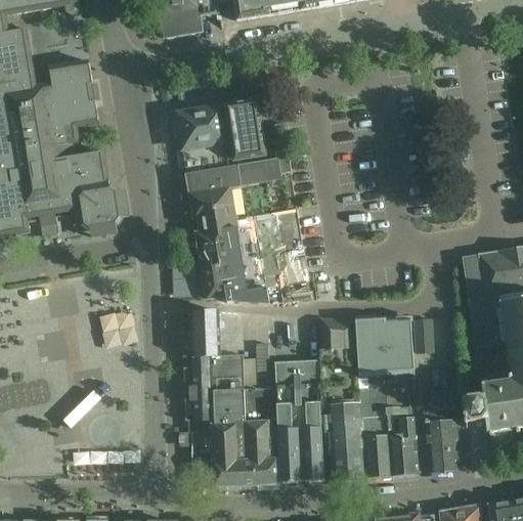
[(0,239),(17,235),(17,234),(85,223),(89,225),(91,236),(117,232),(115,220),(117,217),(128,215),(124,189),(114,190),(113,185),(109,185),(102,150),(100,150),(96,123),(98,123),(94,99),(97,98),(95,82),(93,73),(90,74),(88,59),(85,60),(75,1),(78,1),(78,0),(0,0),(0,239)]
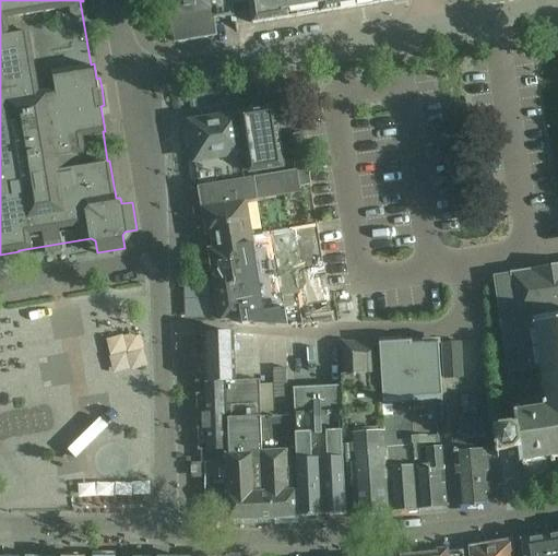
[(157,0),(159,14),(173,12),(176,35),(212,31),(209,13),(233,9),(232,0),(157,0)]
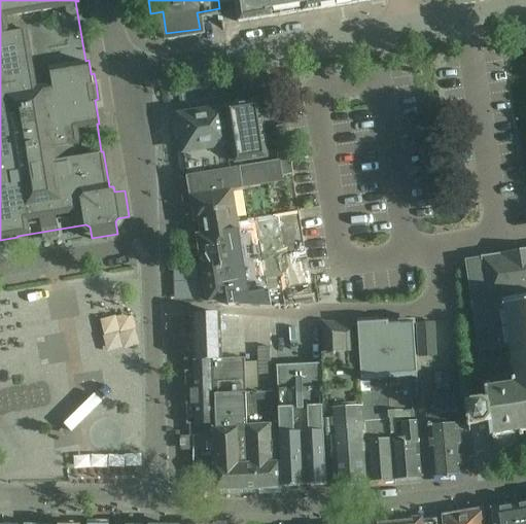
[(234,0),(238,20),(357,0),(234,0)]
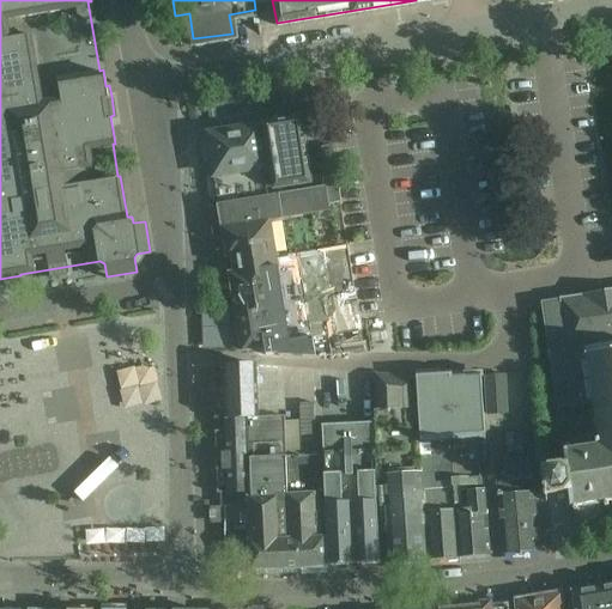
[(300,116),(280,119),(206,131),(218,202),(309,188),(300,116)]
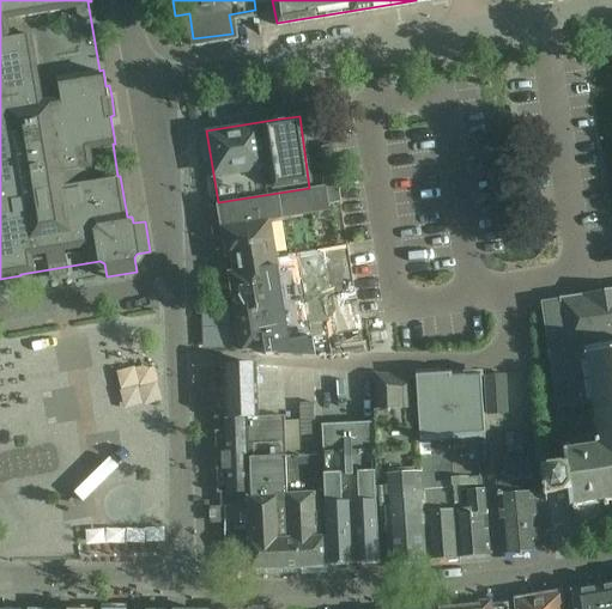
[(337,183),(329,142),(316,145),(322,186),(337,183)]
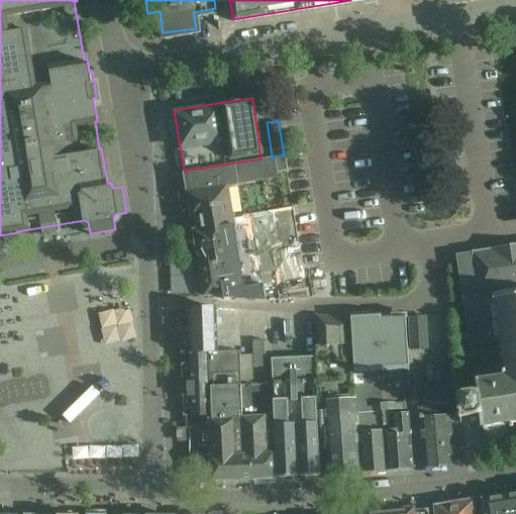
[(272,157),(261,159),(184,171),(192,221),(291,205),(284,155),(272,157)]
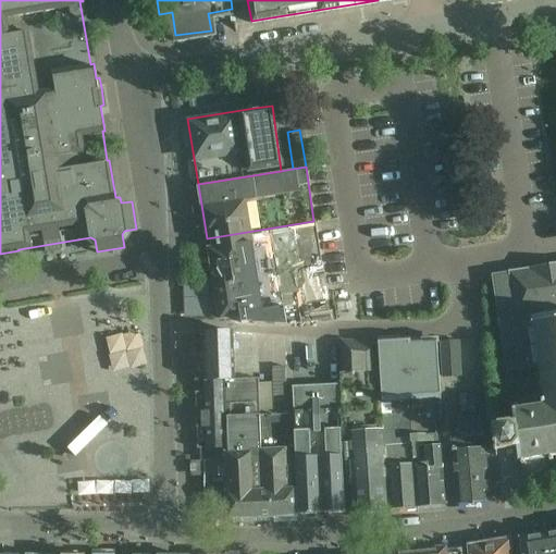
[(313,221),(207,238),(219,316),(326,299),(313,221)]
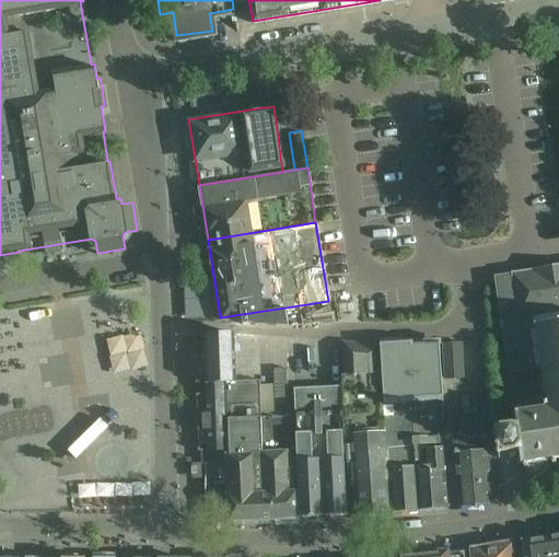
[(516,421),(495,425),(496,436),(498,436),(498,441),(497,441),(498,452),(520,448),(521,457),(519,457),(519,462),(522,461),(523,464),(526,464),(526,461),(531,460),(532,459),(532,460),(534,459),(534,457),(543,456),(543,457),(545,457),(545,456),(546,456),(546,457),(550,456),(551,460),(555,460),(555,456),(558,455),(558,454),(558,263),(512,270),(512,271),(495,275),(509,371),(542,366),(544,381),(544,382),(542,383),(542,385),(536,386),(537,393),(538,397),(537,397),(539,406),(537,406),(537,405),(536,406),(535,406),(535,407),(527,408),(526,407),(523,408),(523,407),(520,408),(520,405),(516,405),(516,408),(513,409),(514,413),(515,413),(516,421)]
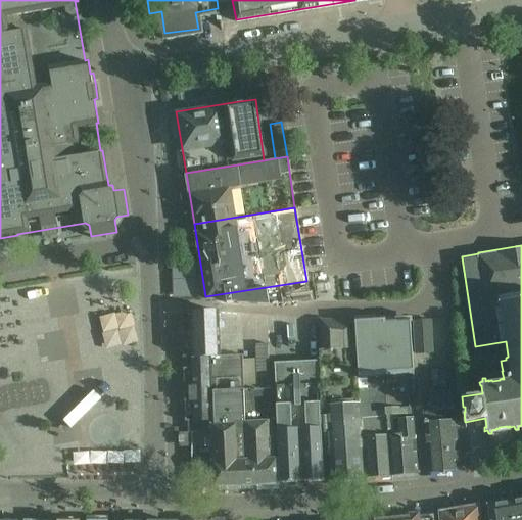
[(186,430),(189,430),(210,428),(210,422),(212,422),(210,353),(218,353),(218,350),(217,309),(181,310),(184,411),(187,413),(188,428),(186,428),(186,430)]
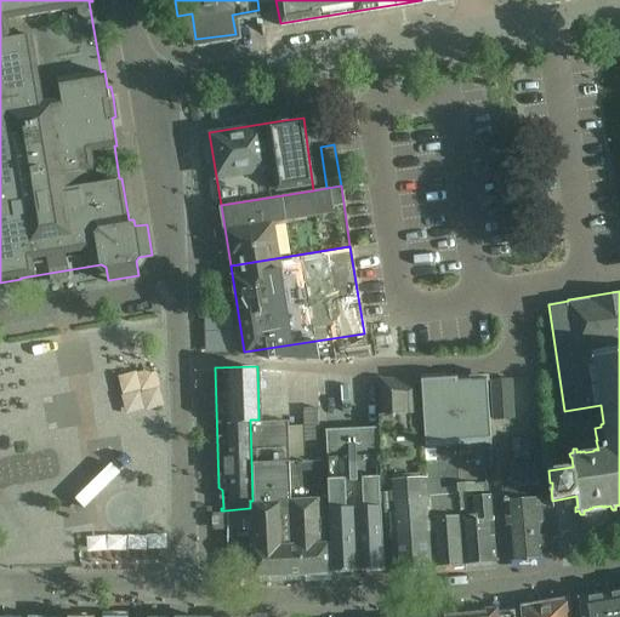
[(456,445),(458,484),(465,484),(465,490),(487,489),(487,483),(485,467),(491,467),(488,409),(487,378),(485,371),(453,373),(447,375),(447,371),(417,373),(419,378),(419,380),(420,403),(425,447),(456,445)]
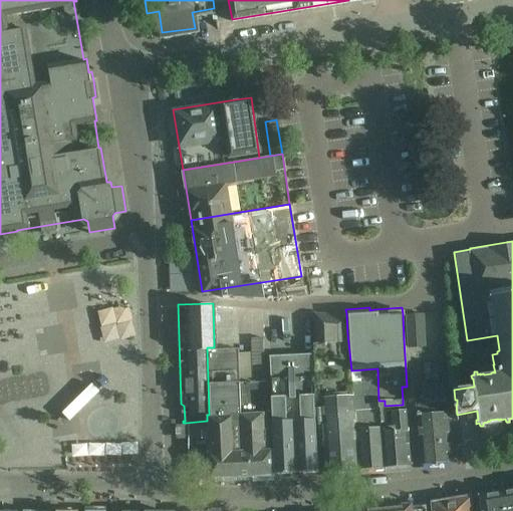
[(312,333),(314,390),(319,390),(324,470),(358,467),(356,430),(351,370),(347,333),(346,314),(312,310),(313,333),(312,333)]
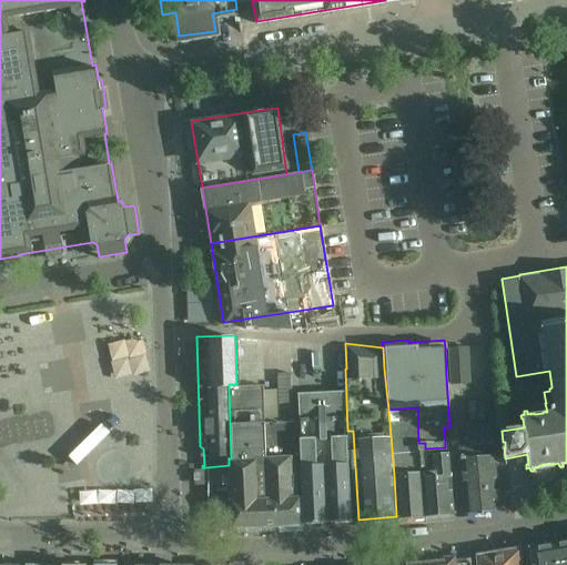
[(468,381),(466,345),(448,346),(451,382),(468,381)]
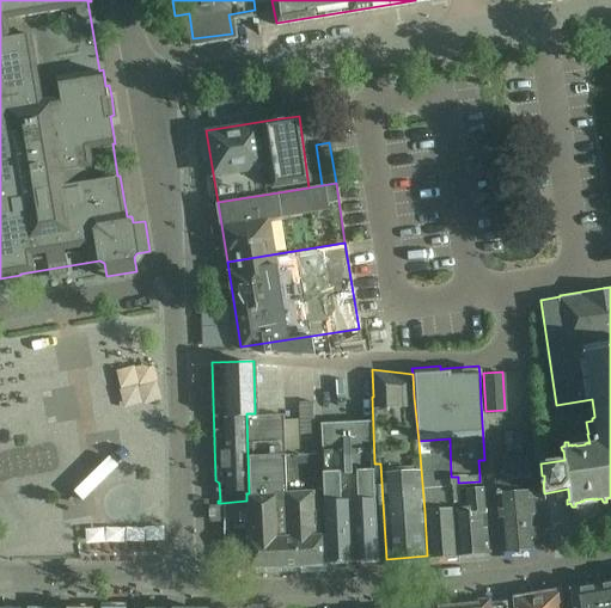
[(299,433),(313,433),(312,399),(298,400),(299,433)]
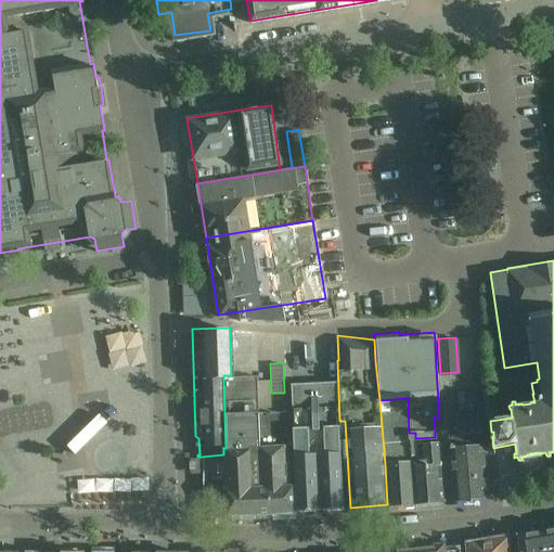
[(223,454),(224,471),(226,505),(226,514),(272,512),(270,470),(249,470),(249,447),(257,447),(255,412),(254,375),(244,376),(244,372),(231,372),(231,375),(223,375),(226,448),(223,448),(223,454)]
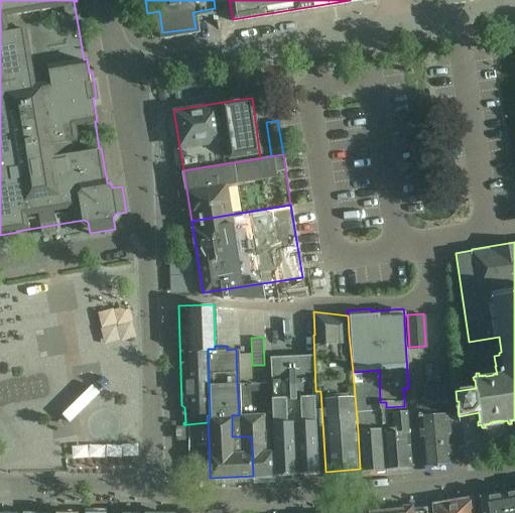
[(274,474),(317,473),(314,391),(313,354),(270,355),(274,470),(274,474)]
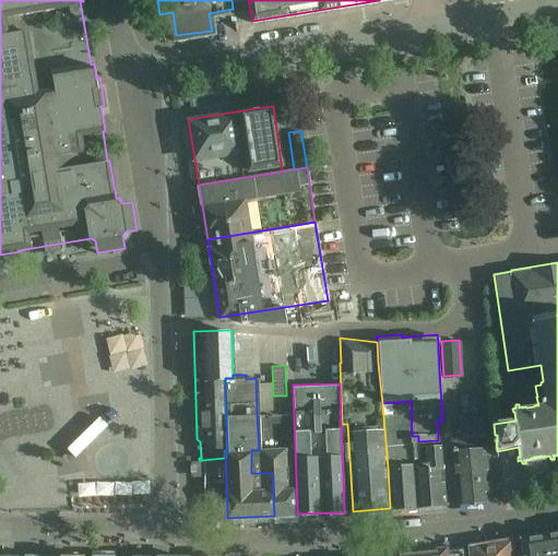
[(416,507),(414,457),(412,436),(411,401),(382,403),(388,468),(390,508),(416,507)]
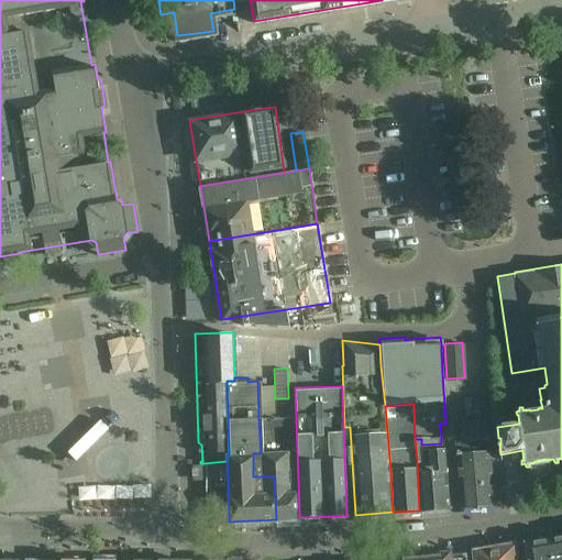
[(259,418),(261,453),(253,453),(253,476),(274,476),(276,519),(297,518),(298,518),(297,494),(297,491),(296,491),(296,469),(294,416),(259,418)]
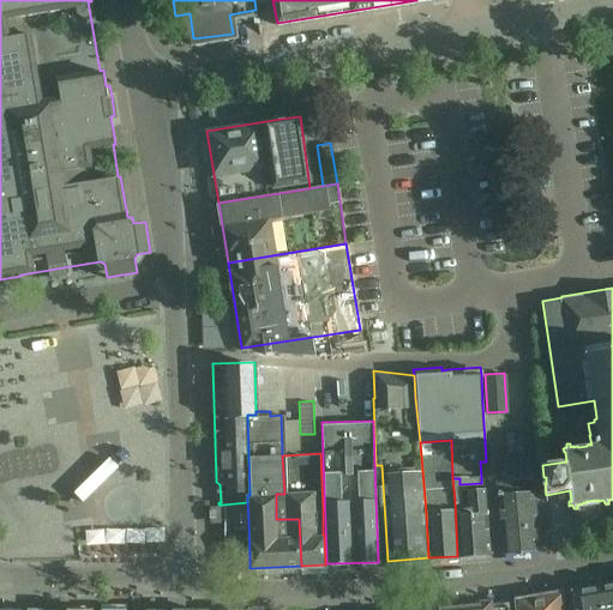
[(500,472),(502,495),(498,495),(502,553),(536,549),(536,541),(528,453),(515,454),(502,456),(503,472),(500,472)]
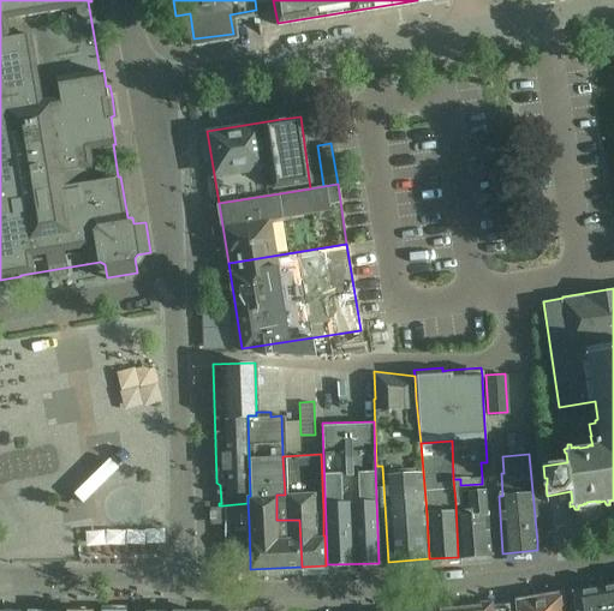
[(469,491),(470,501),(455,502),(458,557),(489,555),(488,537),(484,490),(469,491)]
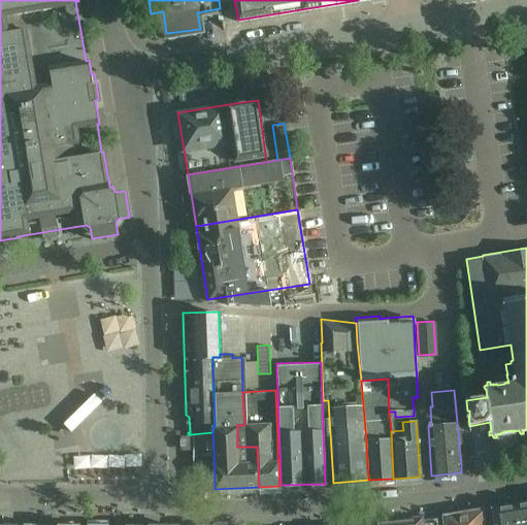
[(191,434),(191,449),(213,448),(212,432),(191,434)]
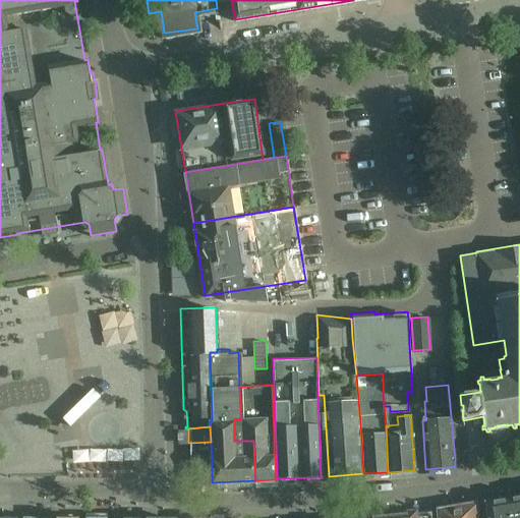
[(188,443),(184,443),(185,471),(188,475),(212,474),(211,442),(188,443)]
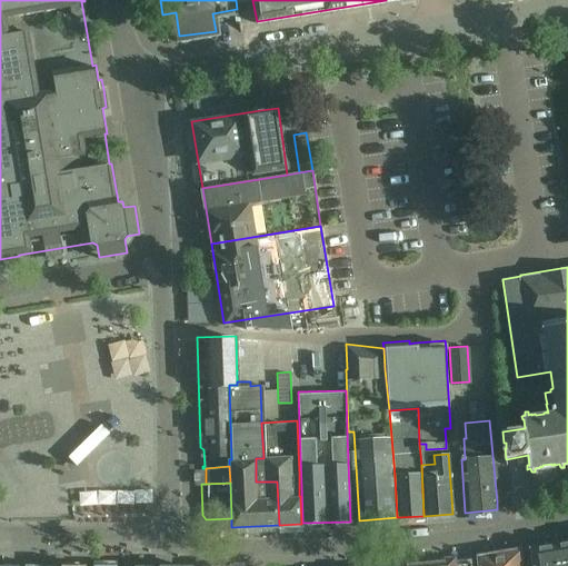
[(567,565),(567,538),(554,542),(557,565),(567,565)]
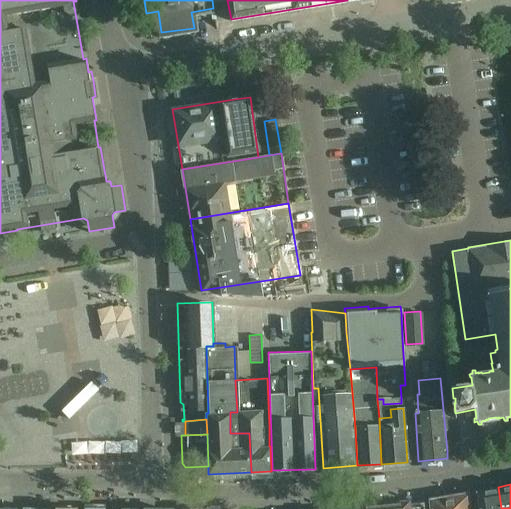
[(477,491),(470,492),(470,493),(470,508),(501,508),(498,487),(482,490),(477,491)]
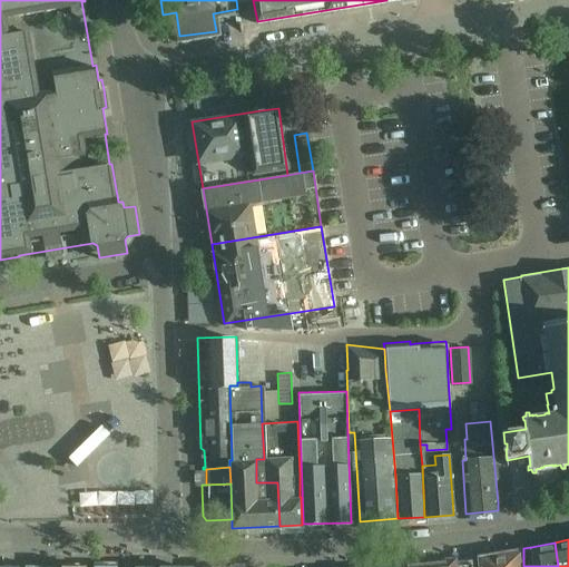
[(523,566),(523,549),(523,548),(479,557),(479,566),(523,566)]
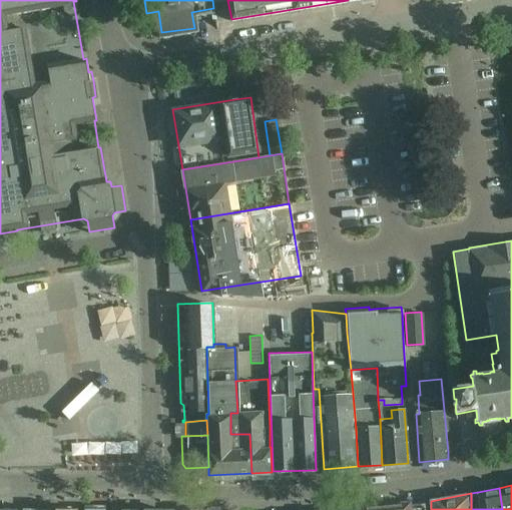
[(345,508),(345,509),(431,509),(431,501),(345,508)]
